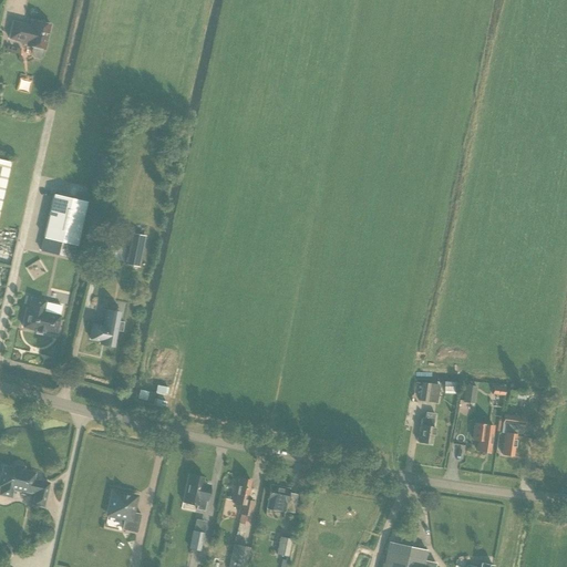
[(40,22),(32,20),(30,28),(26,27),(26,24),(12,21),(9,39),(27,43),(26,45),(33,47),(32,53),(33,57),(39,58),(42,57),(43,49),(44,50),(50,24),(48,24),(47,22),(42,21),(40,22)]
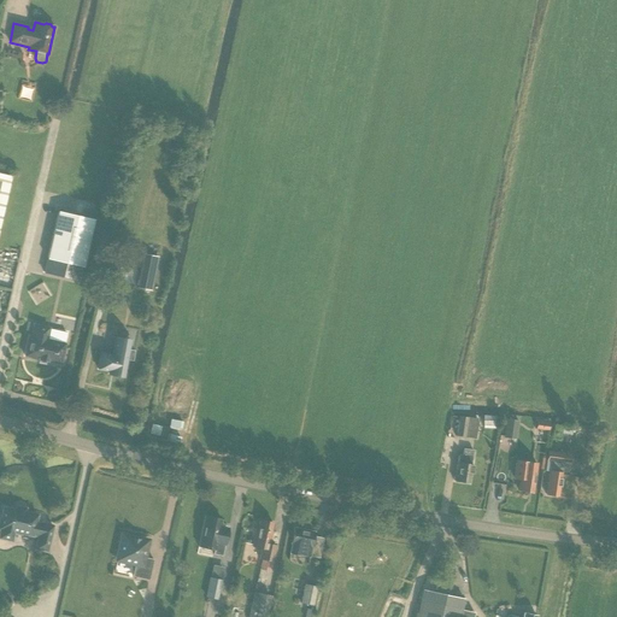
[(0,221),(11,176),(0,174),(0,221)]
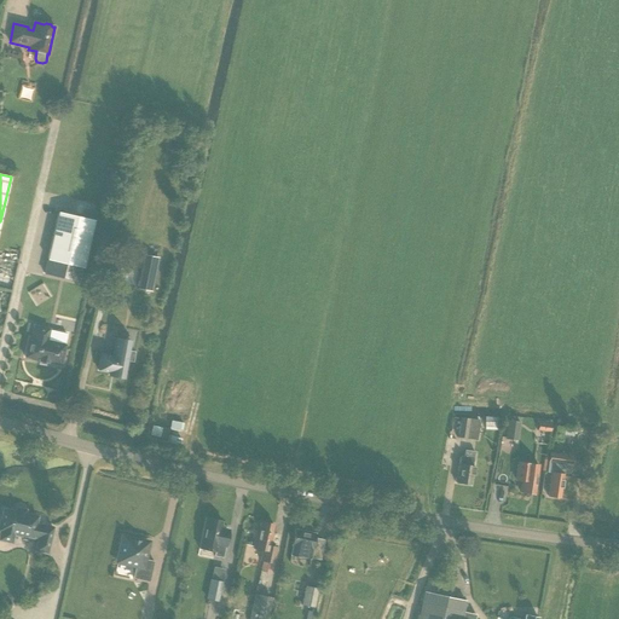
[(79,283),(82,268),(93,220),(58,212),(44,275),(79,283)]
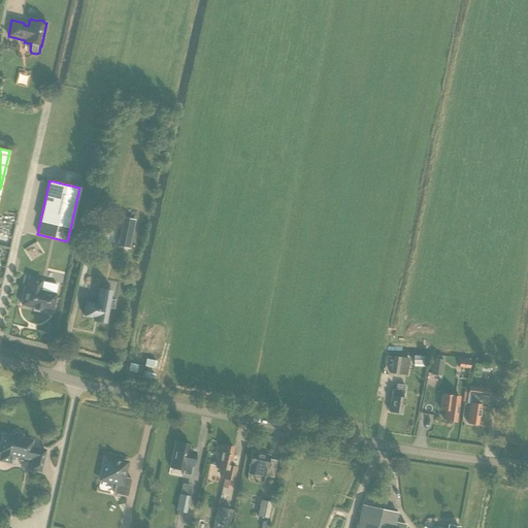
[(129,249),(135,221),(123,218),(117,245),(123,246),(122,253),(127,254),(128,249),(129,249)]
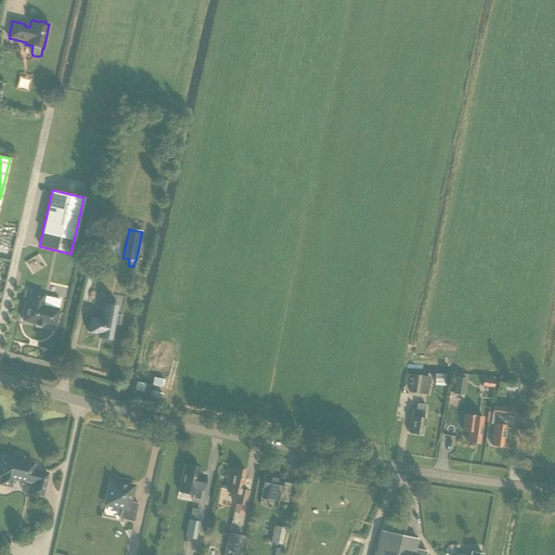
[(41,306),(43,295),(31,293),(28,304),(26,302),(23,320),(35,323),(41,325),(42,324),(54,327),(59,310),(41,306)]
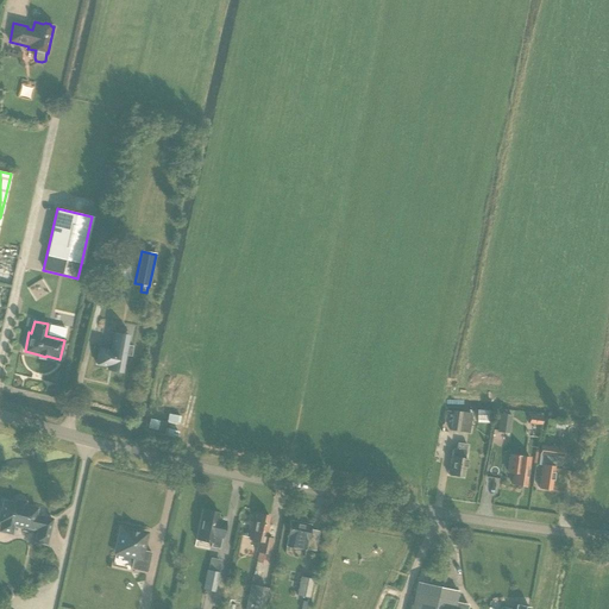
[(130,337),(114,333),(111,350),(100,347),(96,364),(110,368),(110,370),(123,372),(125,356),(131,357),(133,346),(127,345),(130,337)]
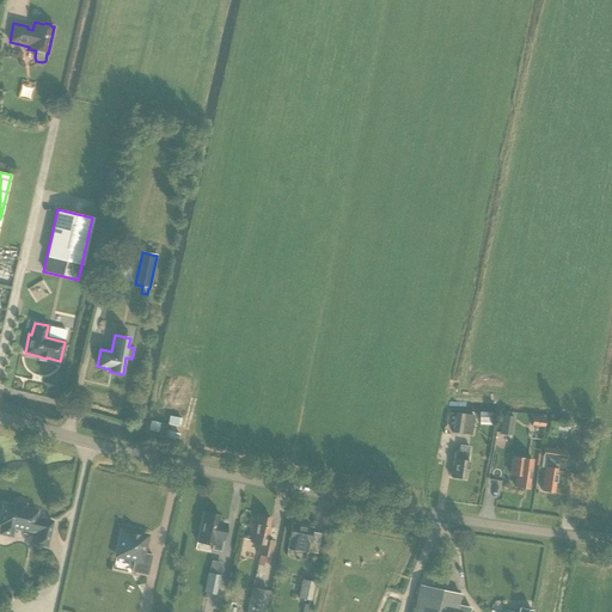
[(494,412),(481,412),(479,424),(493,426),(494,412)]
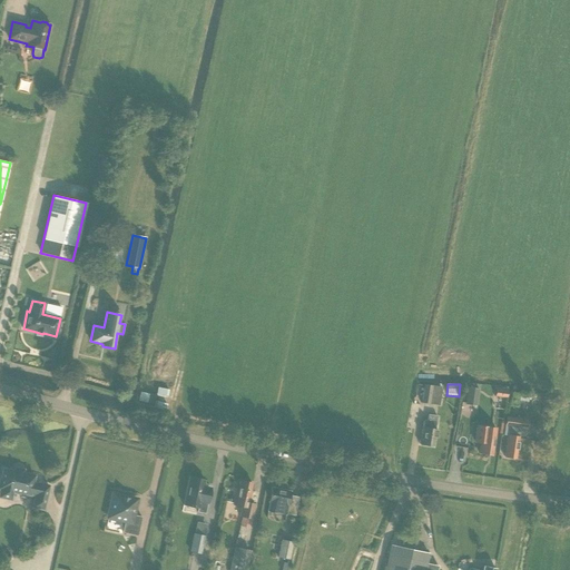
[(439,405),(441,387),(424,385),(422,403),(439,405)]
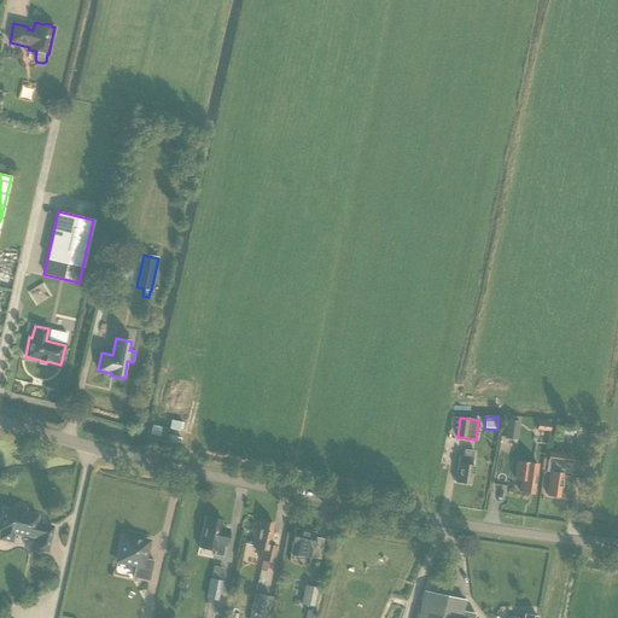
[(518,438),(520,421),(507,420),(505,436),(518,438)]
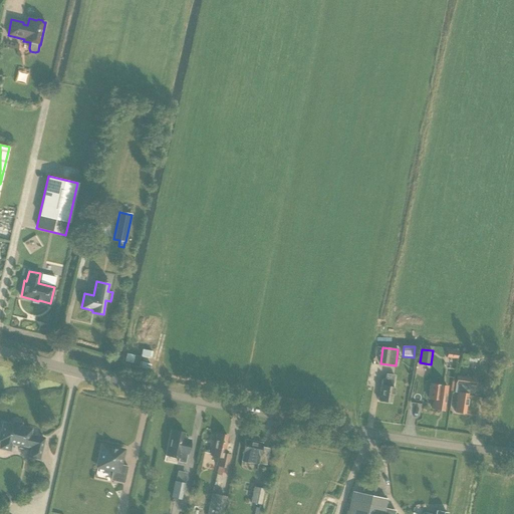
[(453,363),(454,353),(447,352),(446,362),(453,363)]
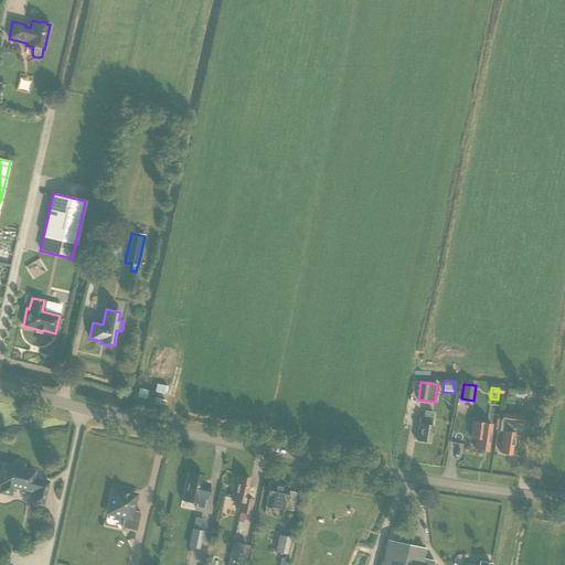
[(432,426),(433,413),(424,411),(424,417),(419,417),(416,440),(429,443),(433,426),(432,426)]
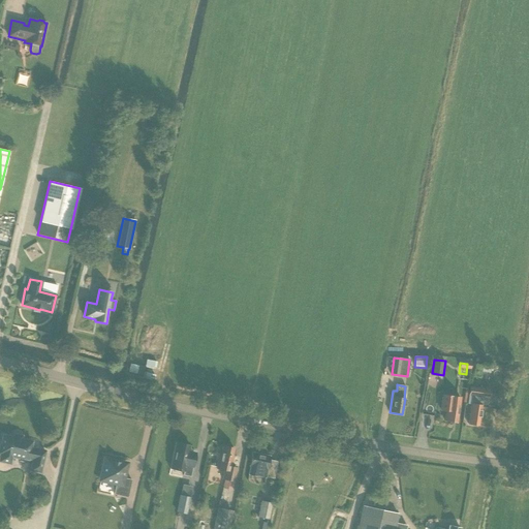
[(490,390),(469,386),(467,403),(470,404),(467,425),(478,426),(481,404),(487,405),(488,399),(489,399),(490,390)]
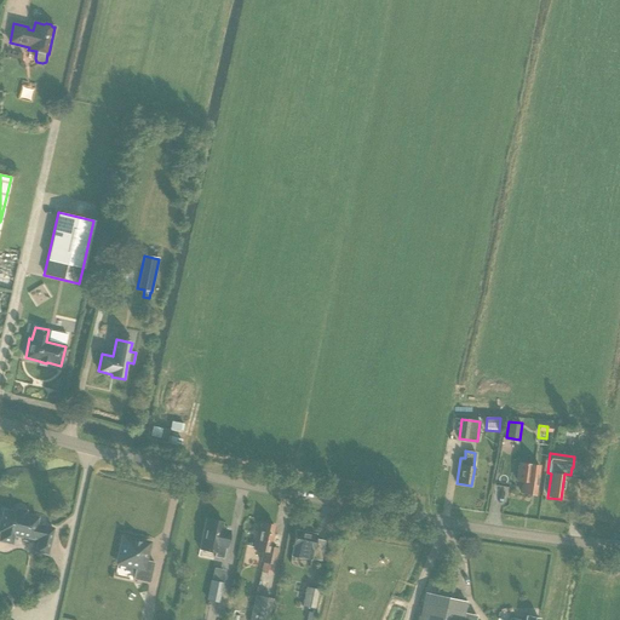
[(521,493),(535,495),(539,466),(520,463),(516,481),(523,481),(521,493)]
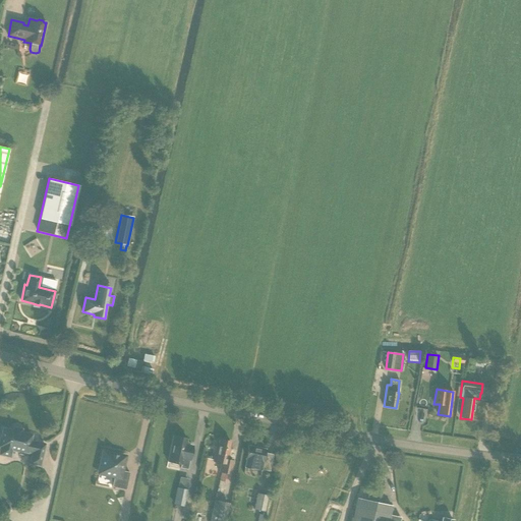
[(22,431),(22,428),(13,426),(12,429),(2,427),(0,435),(0,456),(10,458),(12,452),(17,453),(17,452),(29,454),(29,453),(31,454),(29,464),(41,467),(46,444),(34,441),(34,442),(32,441),(33,435),(22,431)]
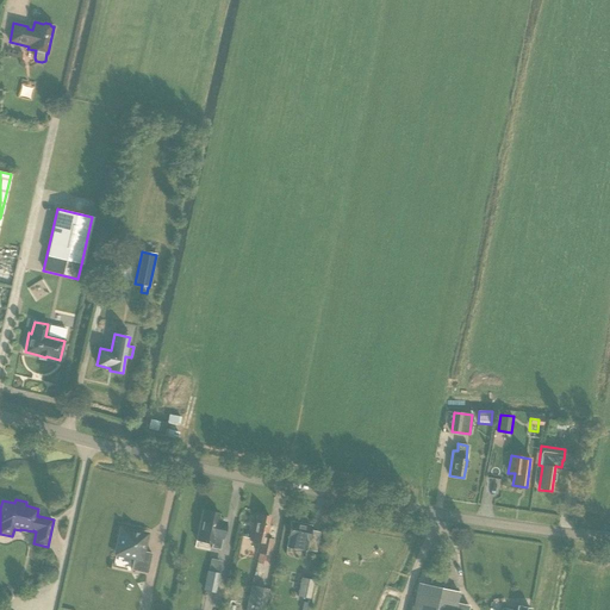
[(222,539),(225,523),(217,521),(219,514),(203,510),(195,541),(211,543),(211,548),(219,549),(222,539)]
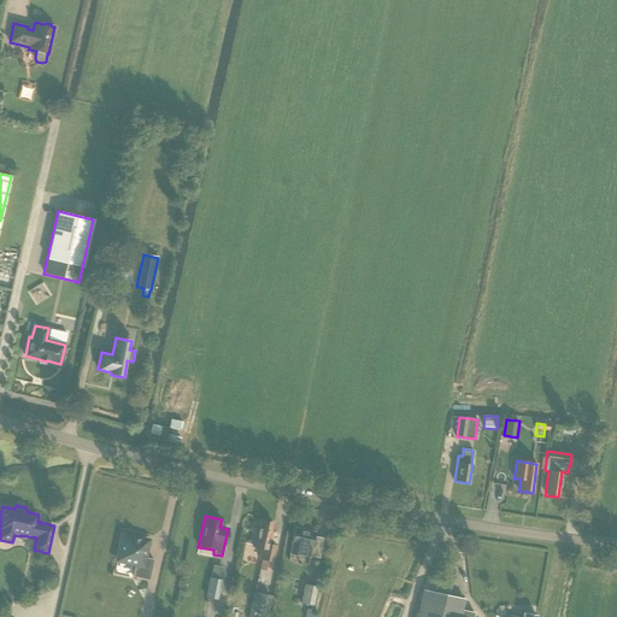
[(272,523),(259,521),(258,529),(257,528),(252,546),(262,548),(259,559),(262,559),(259,570),(271,573),(276,546),(270,545),(272,533),(271,532),(272,523)]
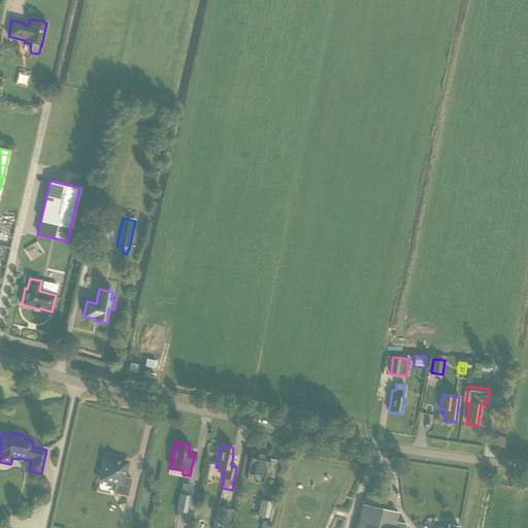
[(272,477),(275,461),(267,459),(268,455),(252,452),(246,473),(265,477),(265,475),(272,477)]
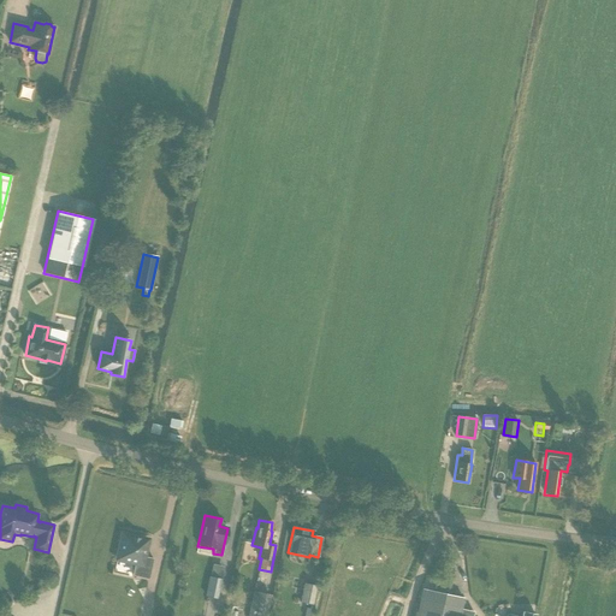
[(149,579),(153,558),(143,556),(147,540),(134,538),(134,535),(122,533),(119,545),(120,546),(117,558),(135,563),(132,575),(149,579)]
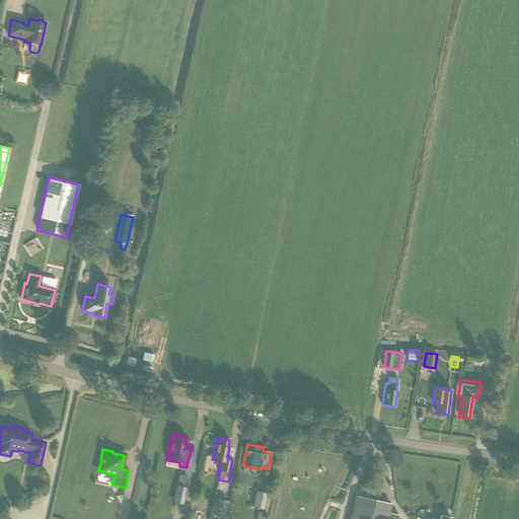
[(183,504),(187,488),(177,486),(174,503),(183,504)]
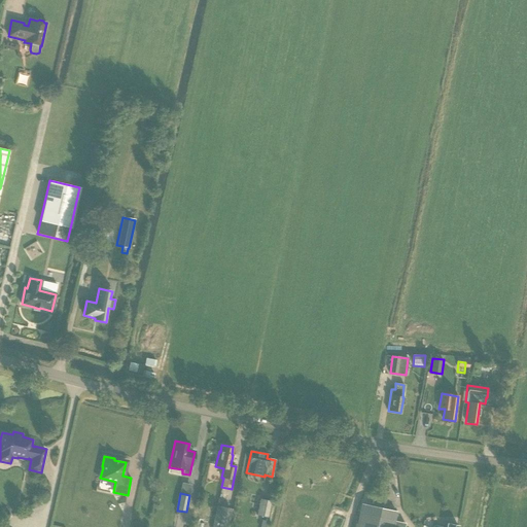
[(267,517),(268,515),(270,501),(260,499),(257,516),(267,517)]
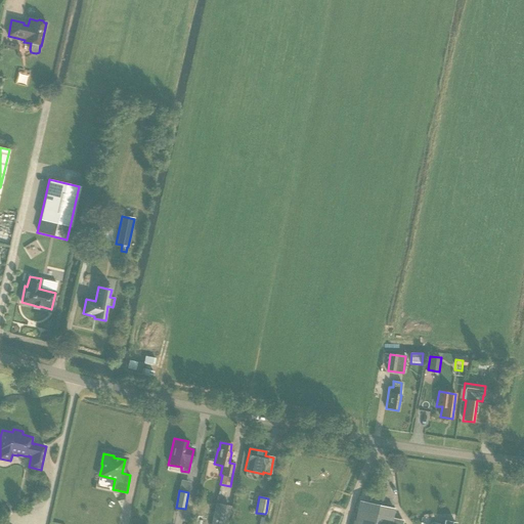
[(392,509),(358,501),(353,523),(400,523),(401,520),(390,518),(392,509)]
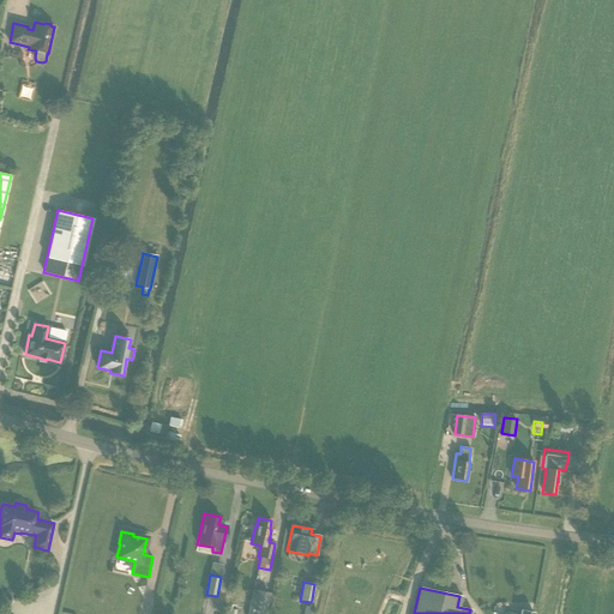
[(265,613),(271,593),(253,589),(247,613),(265,613)]
